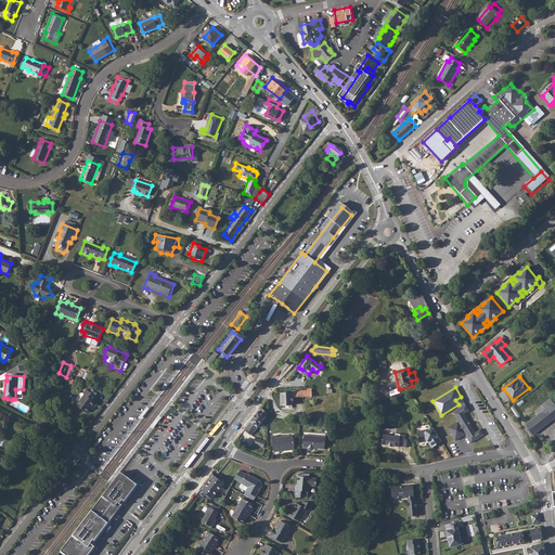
[(307,390),(292,391),(292,392),(281,394),(281,405),(294,405),(293,398),(312,397),(311,388),(307,389),(307,390)]
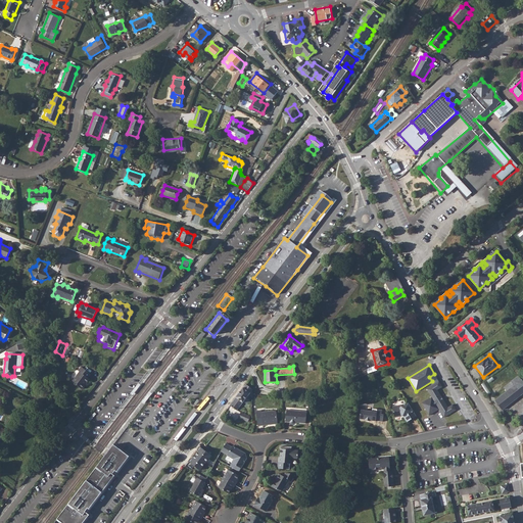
[(73,383),(80,388),(84,383),(82,382),(86,377),(85,376),(87,373),(80,367),(69,378),(74,382),(73,383)]
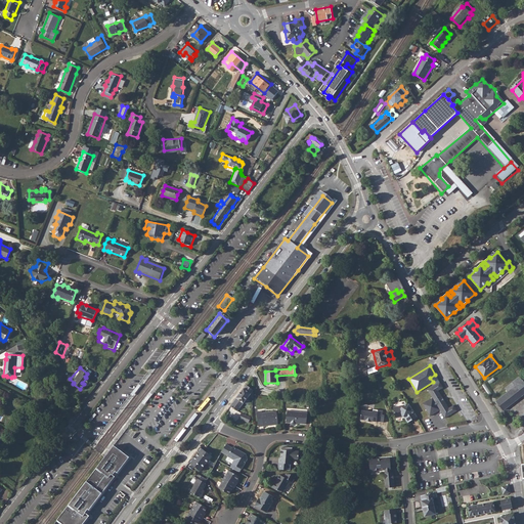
[(430,378),(433,382),(435,386),(440,382),(435,375),(430,378)]
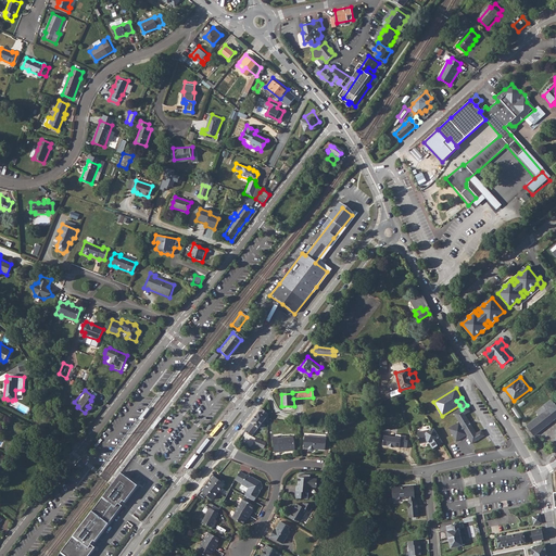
[(550,403),(548,401),(532,414),(535,418),(523,428),(531,437),(544,427),(544,428),(546,427),(545,426),(551,422),(552,422),(553,422),(552,421),(555,418),(555,411),(552,405),(555,402),(555,401),(554,400),(550,403)]
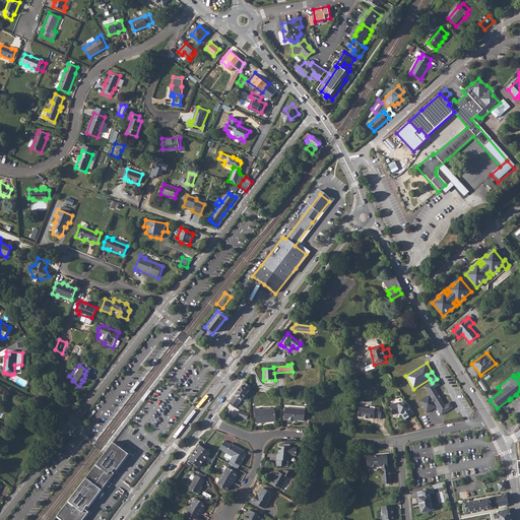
[(440,385),(437,379),(432,383),(425,387),(430,395),(419,401),(427,413),(437,407),(442,415),(454,407),(451,402),(446,405),(435,388),(440,385)]
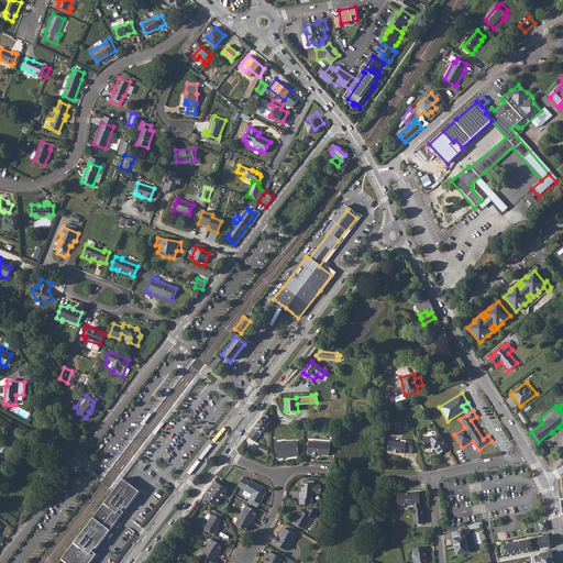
[(152,415),(150,412),(141,423),(143,426),(152,415)]
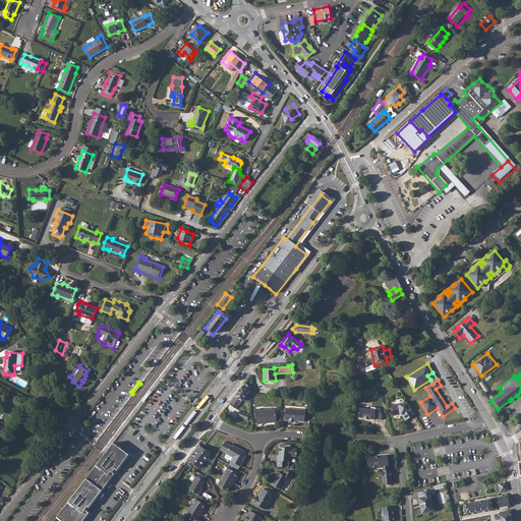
[(252,388),(245,383),(229,404),(236,409),(248,394),(251,396),(252,396),(252,395),(252,393),(252,390),(251,390),(252,389),(252,388)]
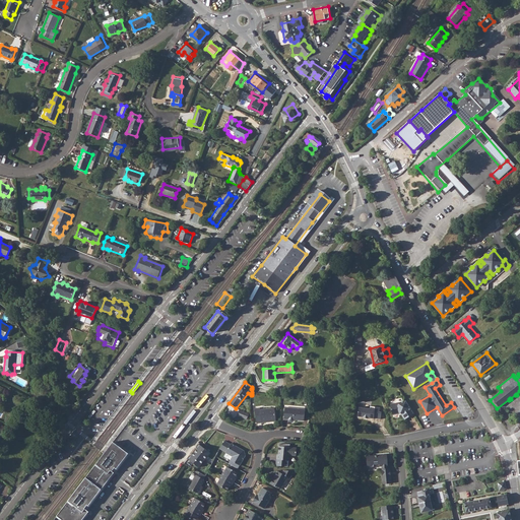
[(151,391),(149,390),(141,399),(144,401),(151,391)]
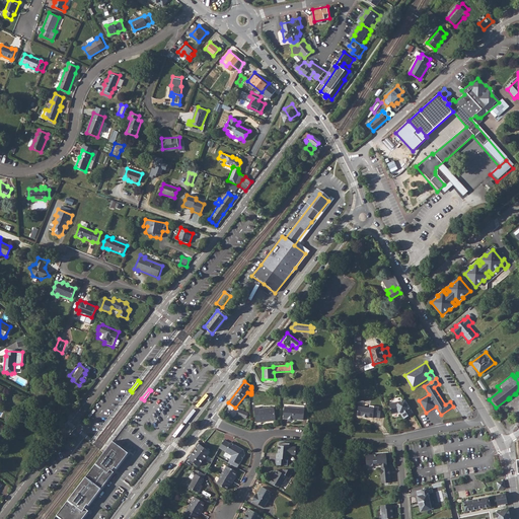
[(414,413),(405,400),(390,403),(392,415),(398,413),(399,412),(401,414),(401,415),(404,419),(414,413)]
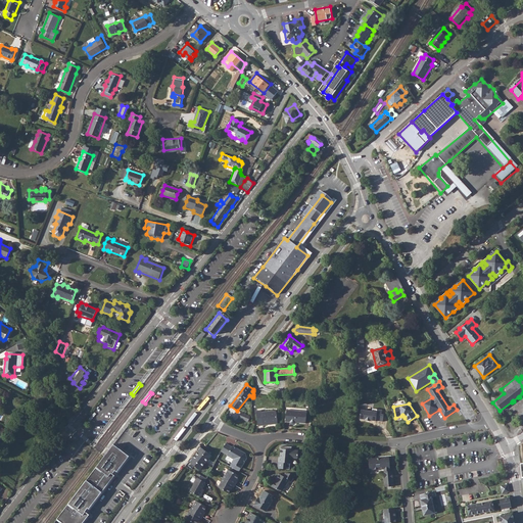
[(381,415),(382,411),(373,409),(372,412),(362,410),(360,419),(365,420),(371,421),(376,421),(382,422),(383,415),(381,415)]
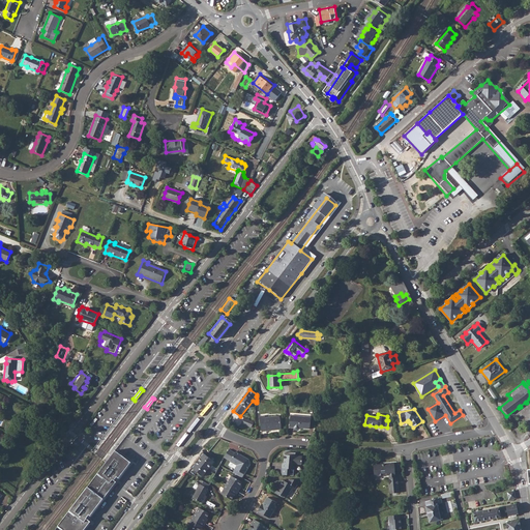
[(310,430),(312,417),(291,415),(290,428),(294,428),(295,429),(296,430),(298,430),(299,430),(299,429),(300,429),(310,430)]
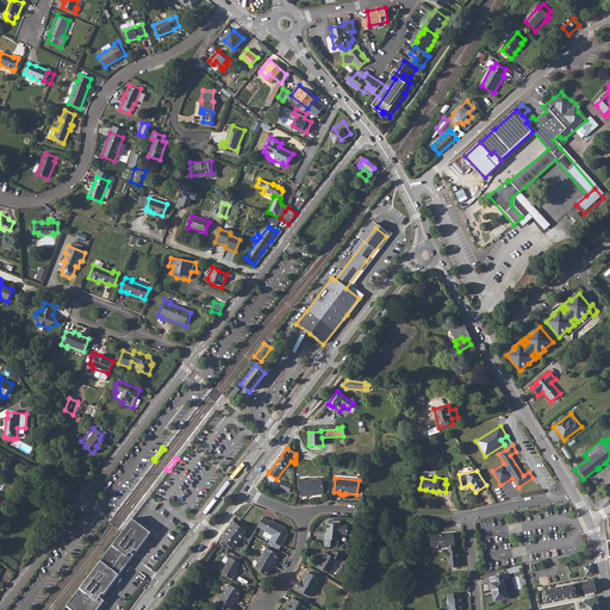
[(324,495),(322,479),(305,481),(305,479),(299,479),(302,497),(324,495)]
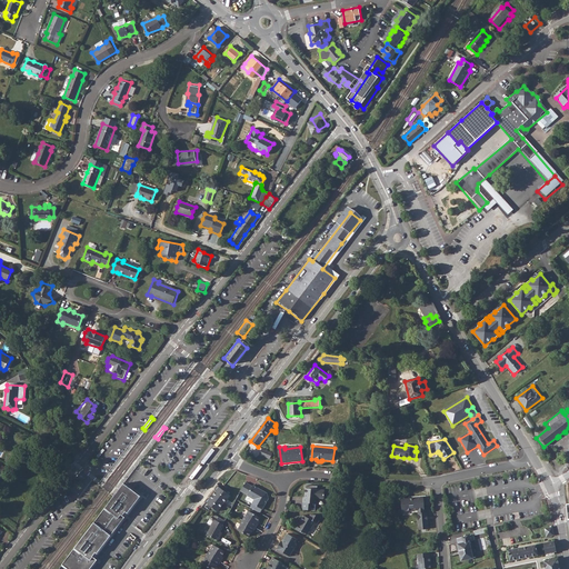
[(272,453),(262,449),(260,455),(270,459),(271,457),(272,453)]
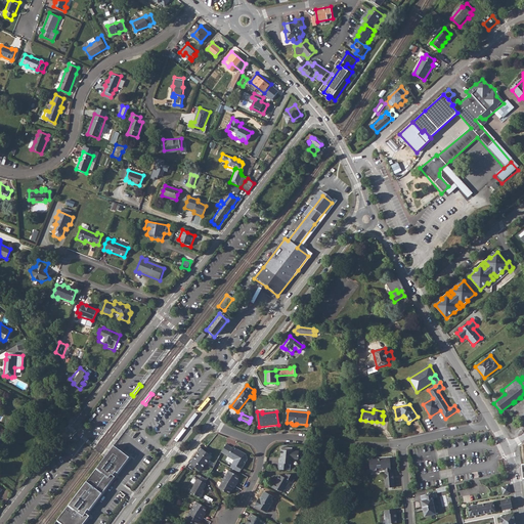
[(232,464),(242,469),(248,460),(246,454),(242,452),(238,450),(233,447),(232,448),(226,444),(222,452),(228,455),(228,456),(234,461),(232,464)]
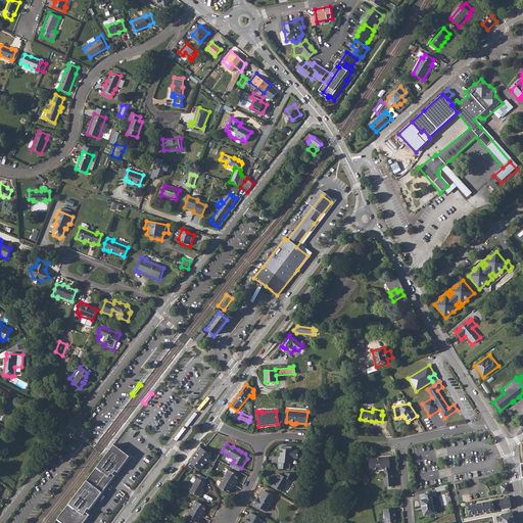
[(113,445),(57,519),(62,522),(83,522),(92,511),(88,509),(91,505),(92,506),(114,475),(113,474),(115,470),(117,472),(129,457),(113,445)]
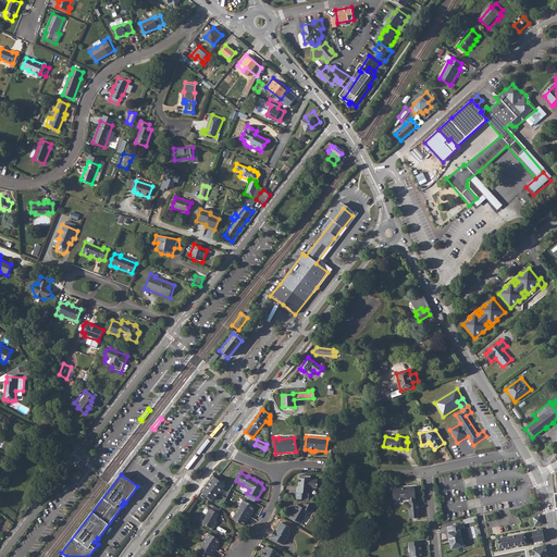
[(318,489),(318,480),(311,480),(311,475),(301,474),(300,479),(299,479),(298,486),(297,486),(296,499),(305,499),(306,493),(309,494),(310,487),(318,489)]
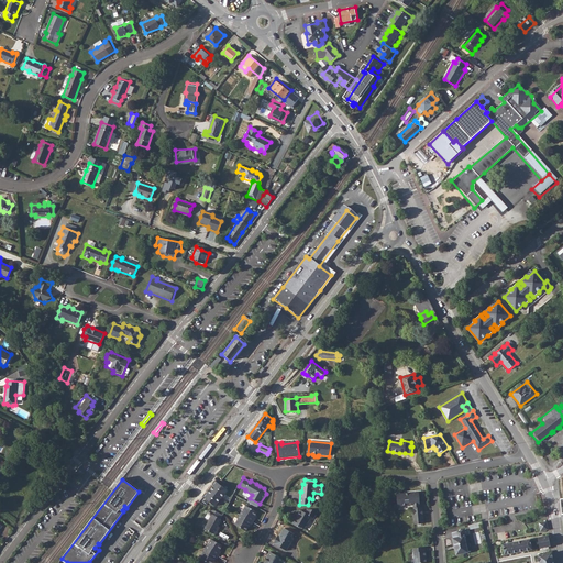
[(220,484),(216,481),(212,484),(213,486),(207,494),(206,493),(203,497),(216,506),(228,490),(222,486),(220,484)]
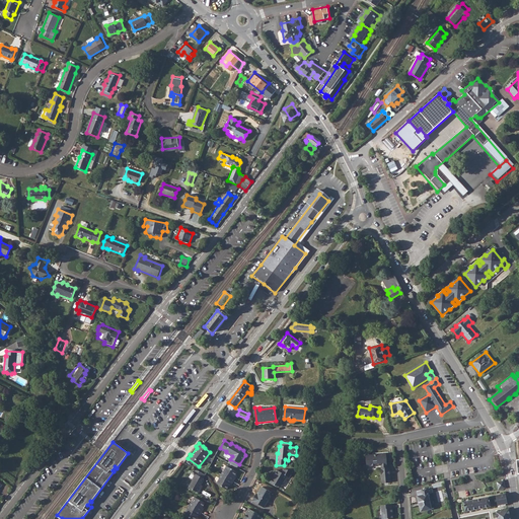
[(387,464),(386,454),(366,456),(367,466),(381,465),(382,468),(381,468),(382,484),(390,483),(389,467),(388,467),(388,464),(387,464)]
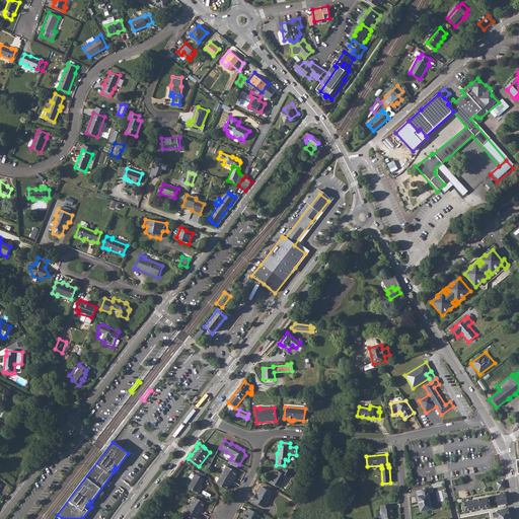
[(239,464),(230,459),(228,463),(237,468),(239,464)]
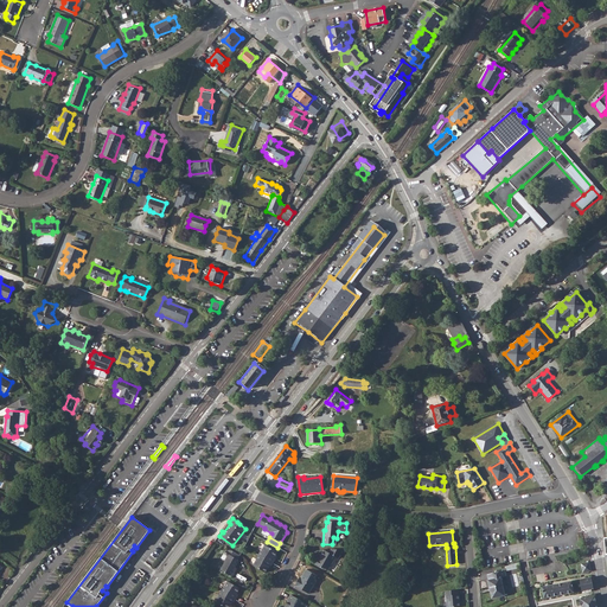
[(274,558),(278,553),(266,545),(262,551),(261,550),(256,558),(257,560),(254,566),(266,573),(269,567),(270,568),(275,560),(274,558)]
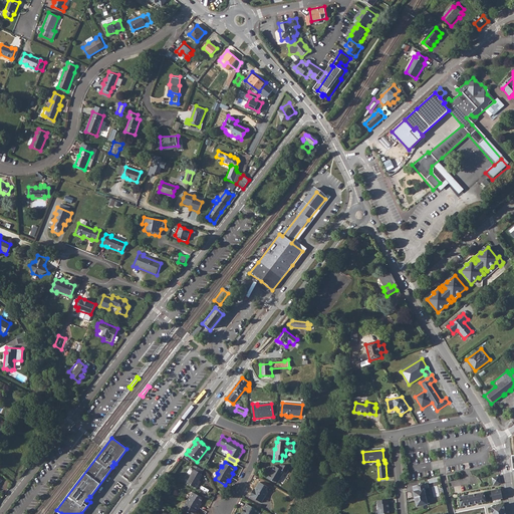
[(287,473),(290,468),(289,467),(287,466),(286,466),(281,465),(279,468),(274,466),(271,471),(272,472),(271,474),(270,473),(267,478),(272,481),(274,481),(278,483),(284,472),(287,473)]
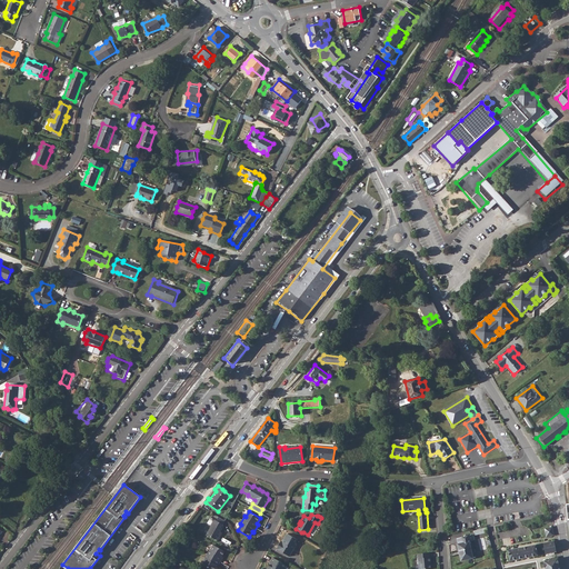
[(226,521),(219,517),(217,521),(215,519),(210,527),(211,527),(207,535),(218,541),(221,536),(219,535),(223,527),(223,525),(226,521)]
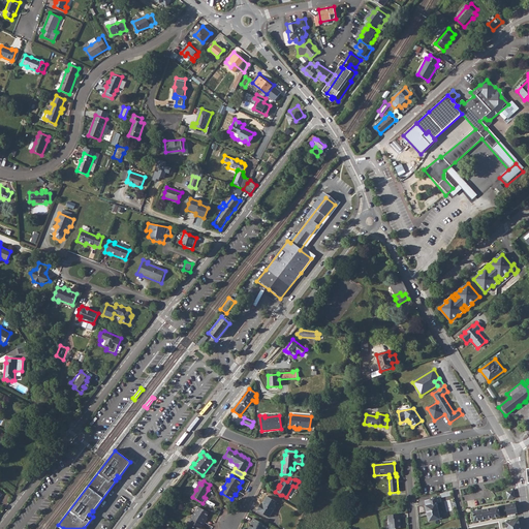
[(516,498),(514,490),(506,491),(508,499),(516,498)]
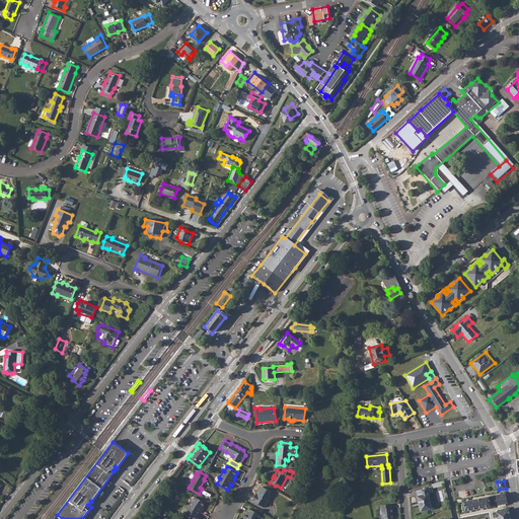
[(269,497),(272,493),(263,487),(258,493),(260,493),(258,495),(256,494),(252,501),(263,507),(266,501),(267,502),(269,497)]
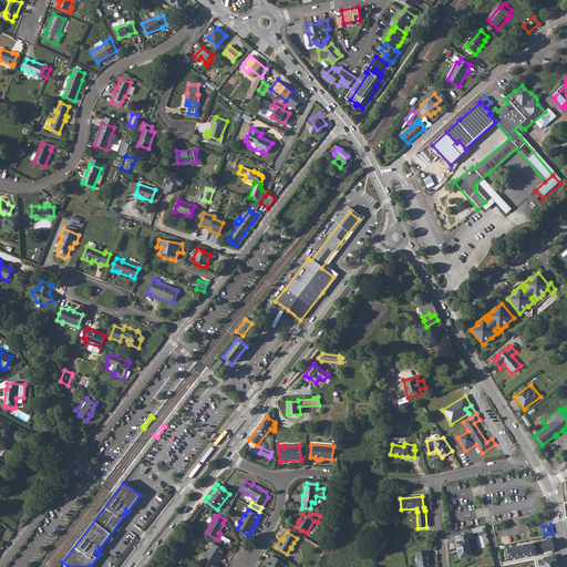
[(472,533),(455,536),(456,542),(455,542),(460,559),(472,556),(468,539),(473,538),(472,533)]
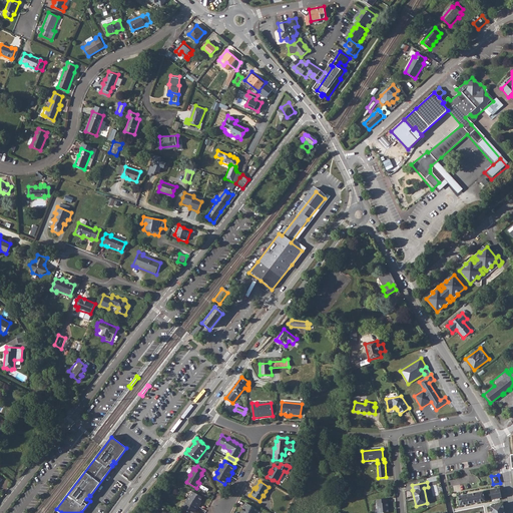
[(502,499),(500,488),(490,490),(492,499),(498,498),(498,500),(500,500),(502,499)]
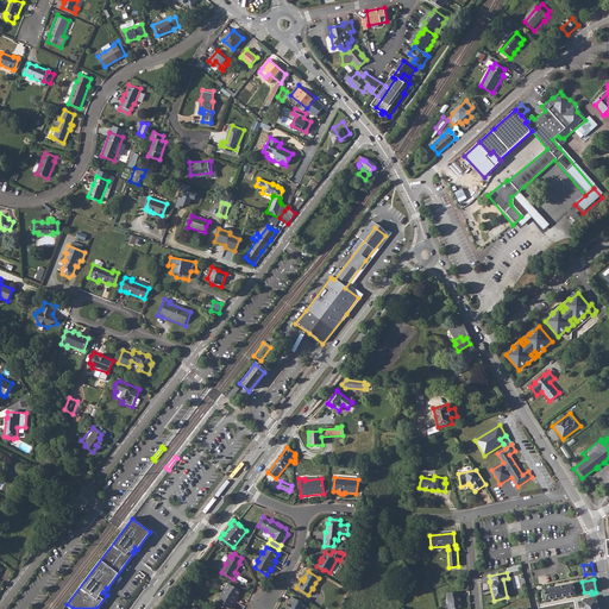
[(577,595),(573,582),(557,585),(544,588),(546,601),(577,595)]
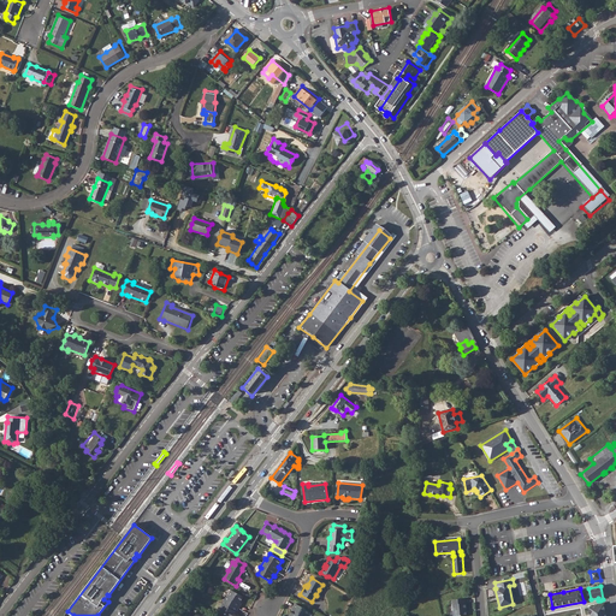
[(240,604),(243,597),(231,590),(227,597),(226,596),(221,604),(223,604),(219,611),(227,615),(232,615),(235,612),(237,612),(242,604),(240,604)]
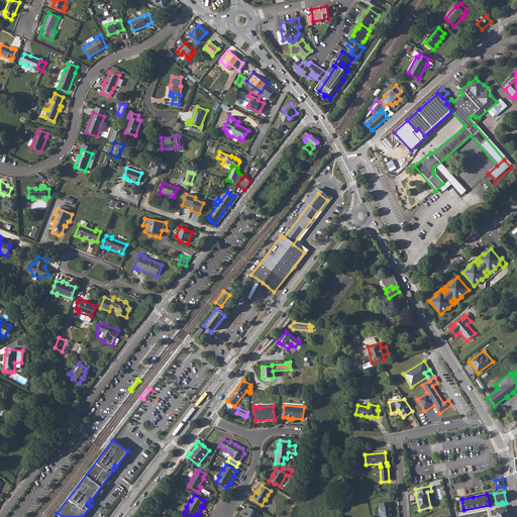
[(391,503),(380,504),(381,516),(391,516),(391,511),(392,511),(392,507),(391,507),(391,503)]
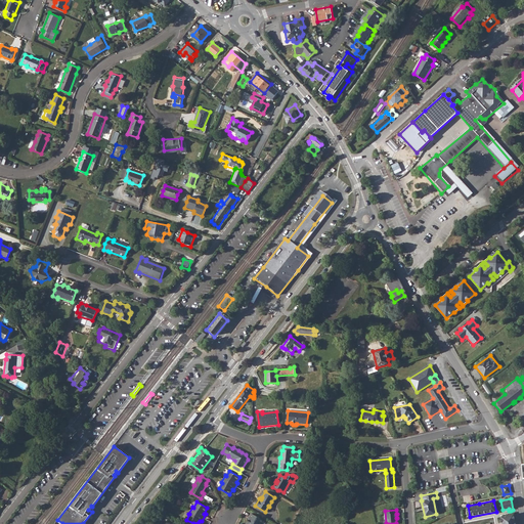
[(260,523),(263,520),(252,514),(249,519),(247,523),(249,523),(248,523),(260,523)]
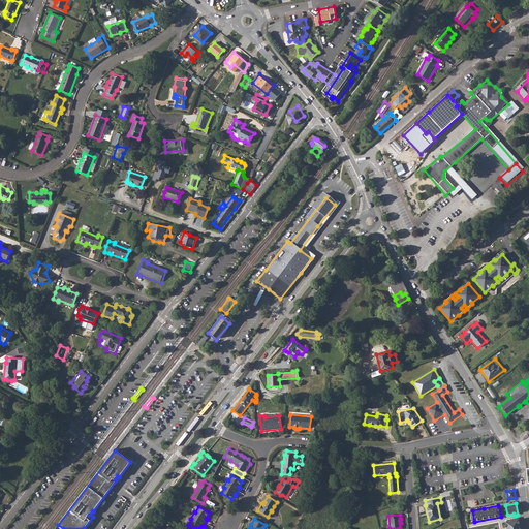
[(521,528),(519,519),(517,520),(505,522),(506,528),(521,528)]
